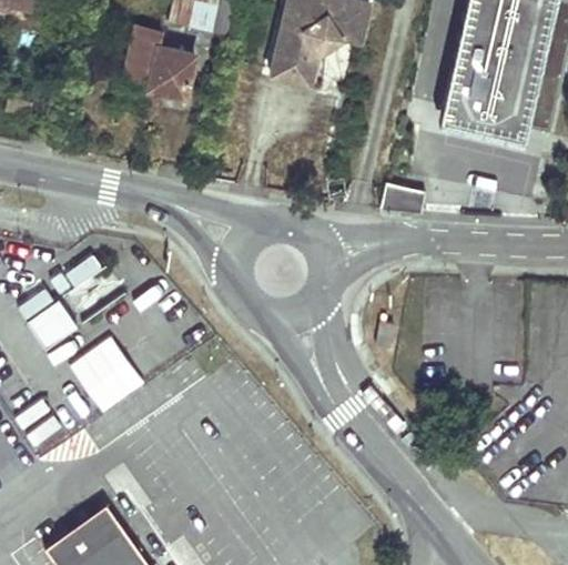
[(0,0),(0,6),(20,11),(22,0),(0,0)]
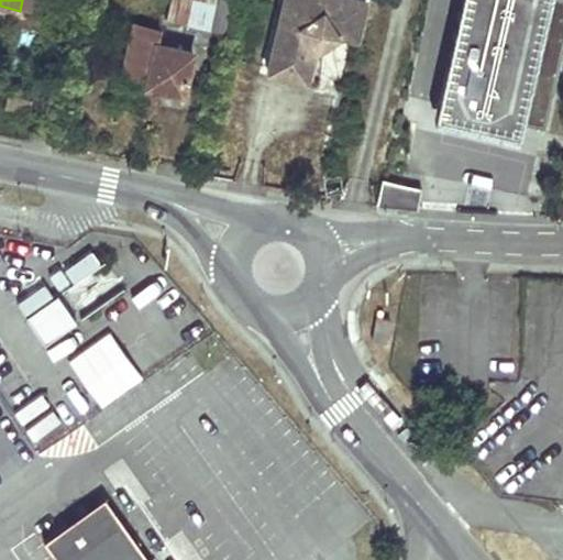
[(22,0),(20,11),(30,13),(32,0),(22,0)]
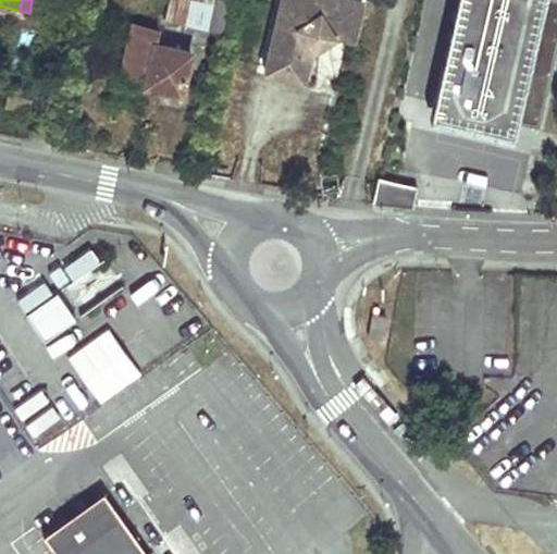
[(170,0),(165,21),(232,37),(240,0),(170,0)]
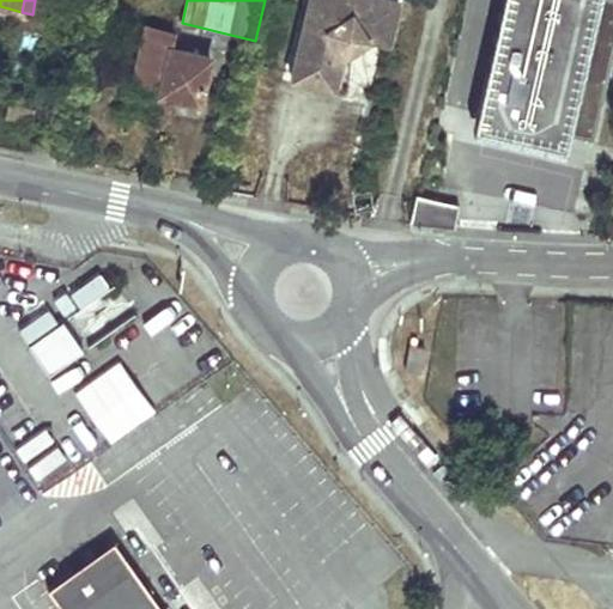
[(396,0),(310,0),(291,79),(333,90),(341,54),(368,36),(388,41),(396,0)]
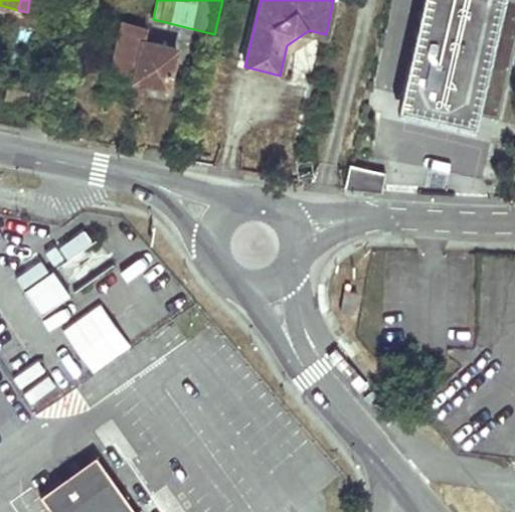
[(434,0),(409,113),(489,130),(500,69),(504,50),(514,0),(434,0)]
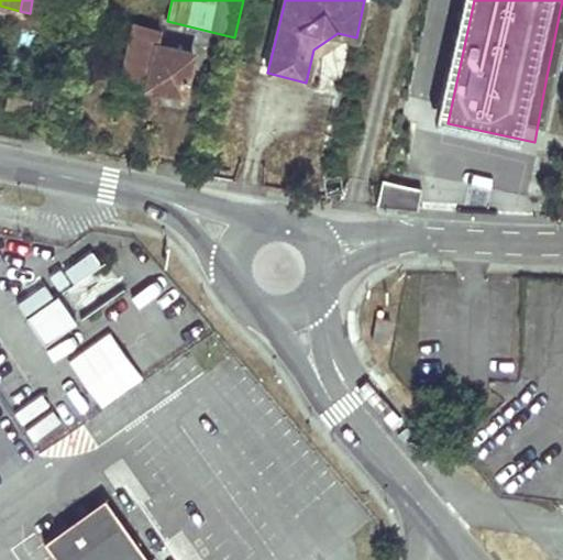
[(121,95),(162,103),(165,90),(185,95),(194,54),(158,46),(161,34),(135,29),(121,95)]
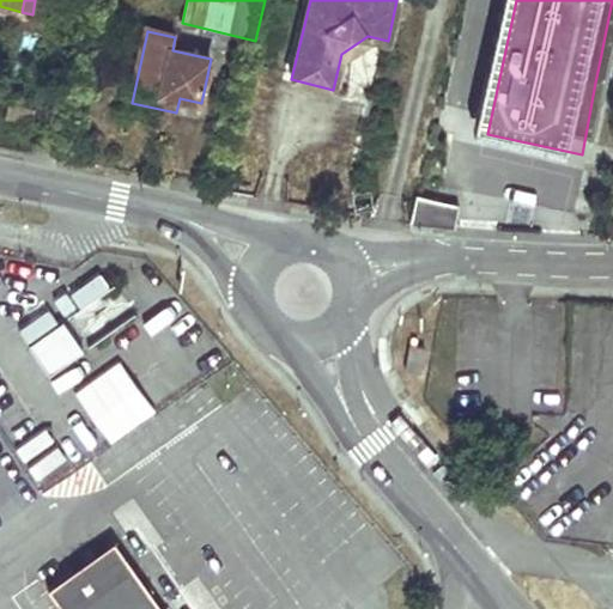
[(459,211),(418,205),(413,229),(455,232),(459,211)]
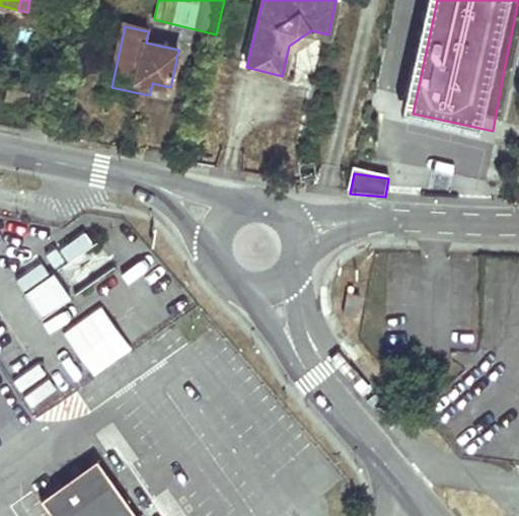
[(69,264),(93,245),(83,232),(59,250),(69,264)]
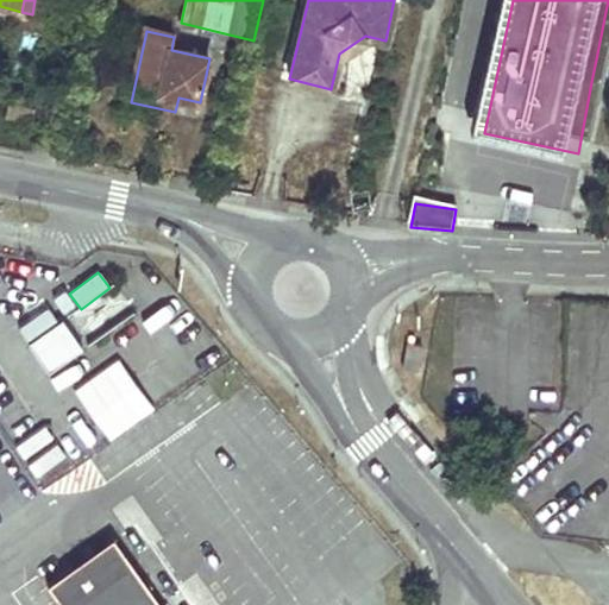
[(27,344),(48,373),(82,350),(62,320),(60,321),(49,307),(19,327),(30,342),(27,344)]
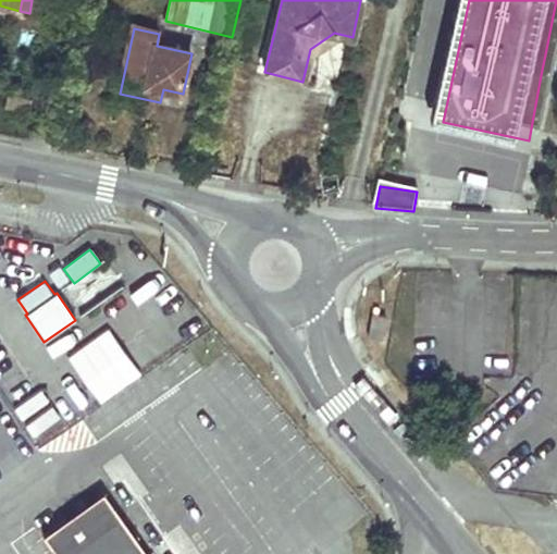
[(385,318),(371,316),(367,340),(381,342),(385,318)]
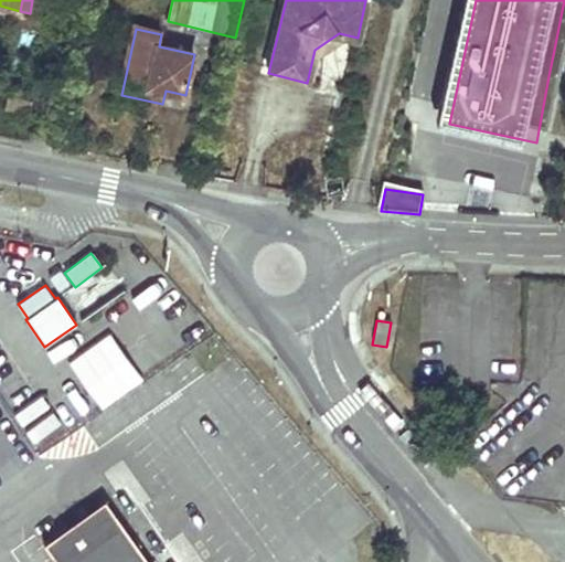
[(110,333),(67,362),(99,411),(144,383),(110,333)]
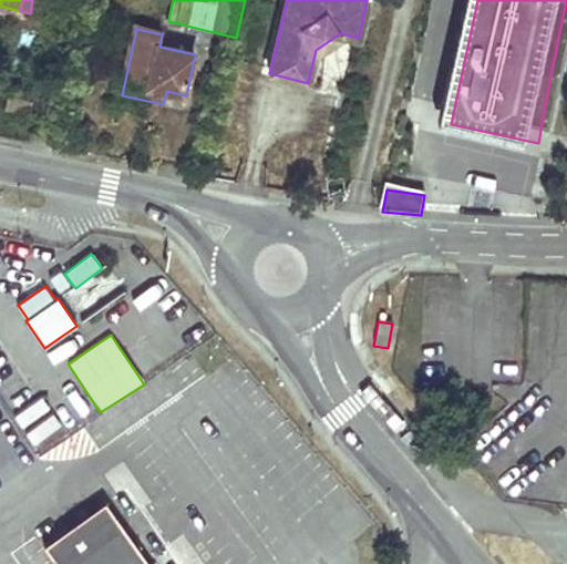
[(148,563),(104,501),(42,545),(55,563),(148,563)]
